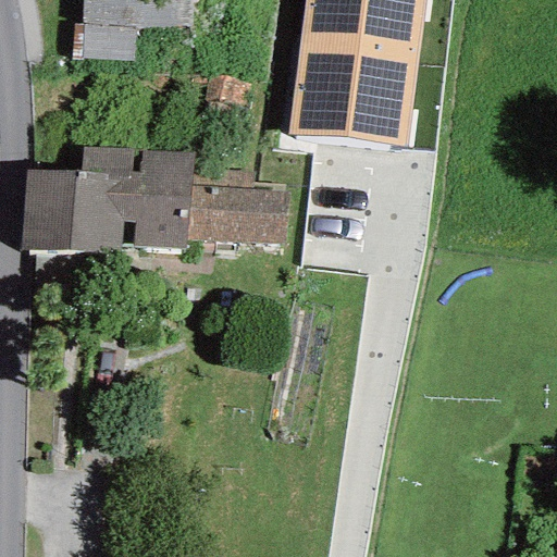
[(83,0),(82,27),(82,61),(132,61),(135,29),(188,26),(188,0),(83,0)]
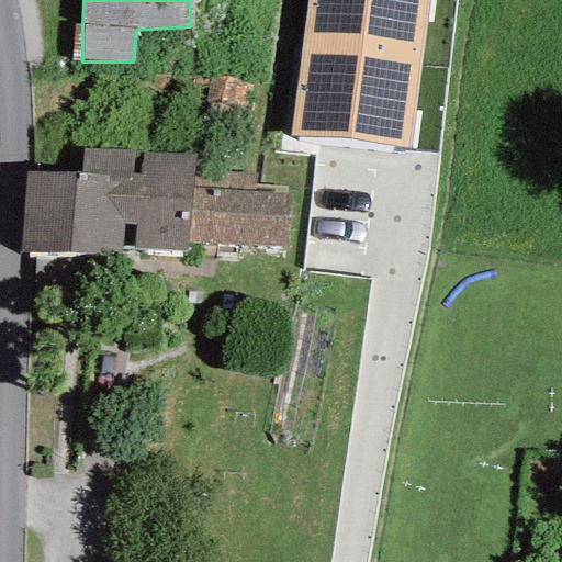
[(308,0),(303,45),(423,60),(430,0),(308,0)]
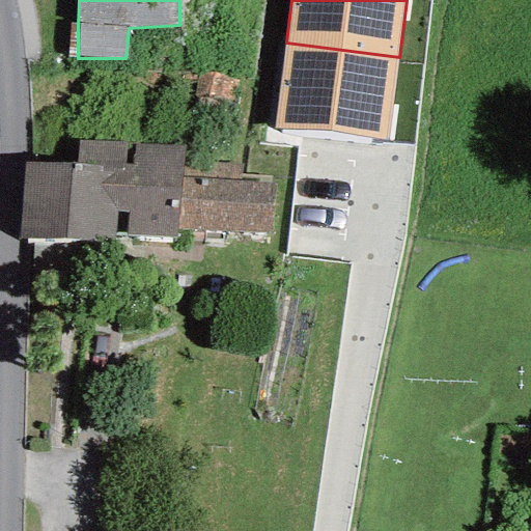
[(78,26),(71,25),(67,58),(78,58),(78,26)]
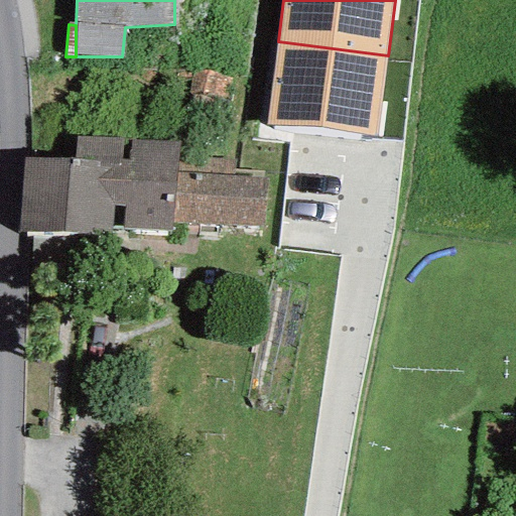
[(377,138),(388,55),(278,41),(267,124),(377,138)]
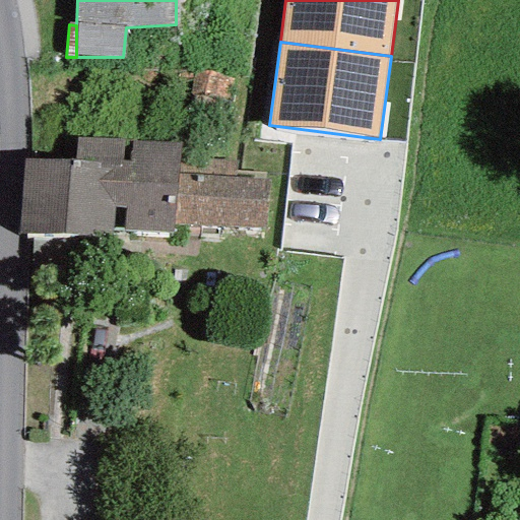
[(23,158),(20,235),(111,238),(111,231),(171,234),(173,223),(177,158),(180,143),(76,138),(75,160),(23,158)]
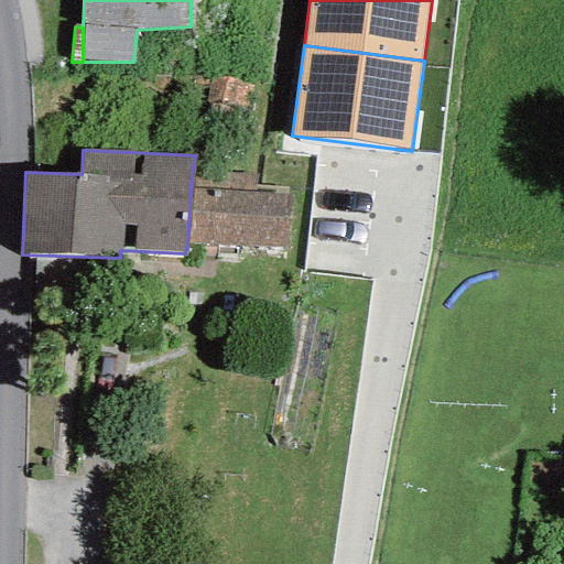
[(285,249),(289,195),(257,193),(258,176),(192,172),(187,242),(285,249)]
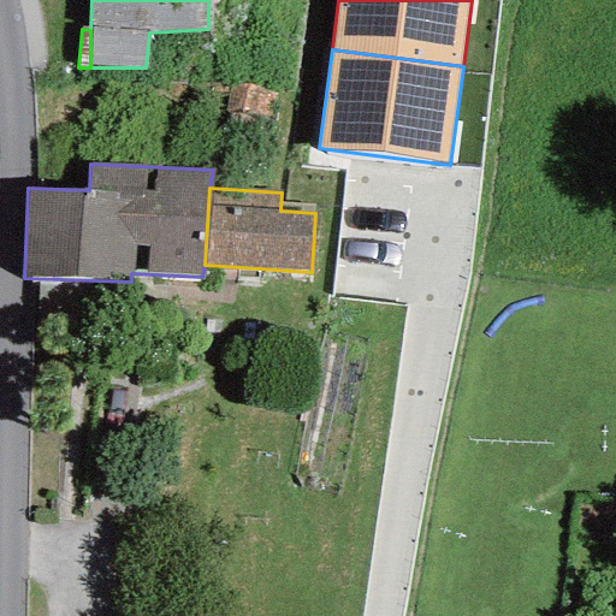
All buildings are outlined.
